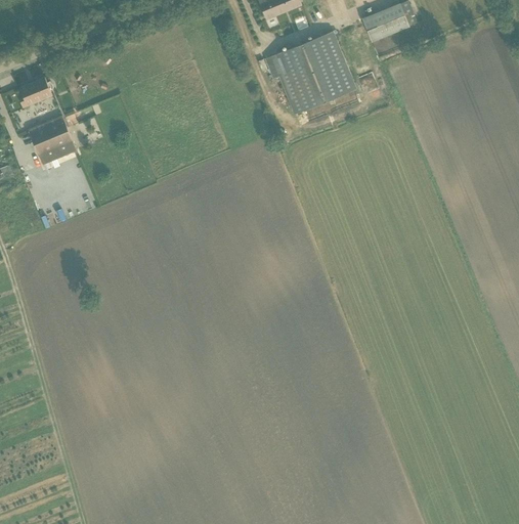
[(246,0),(255,23),(297,6),(294,0),(246,0)]
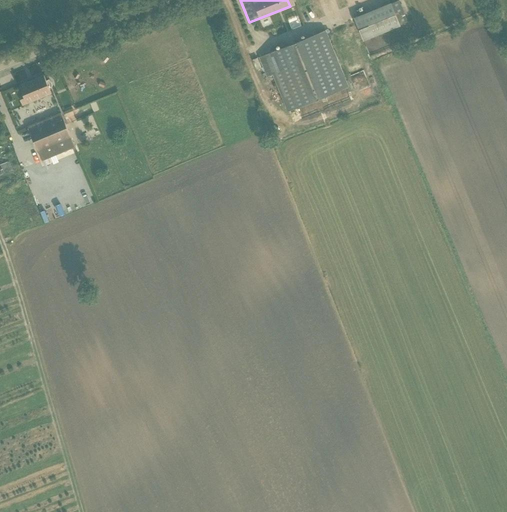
[(398,1),(353,17),(362,41),(406,25),(398,1)]
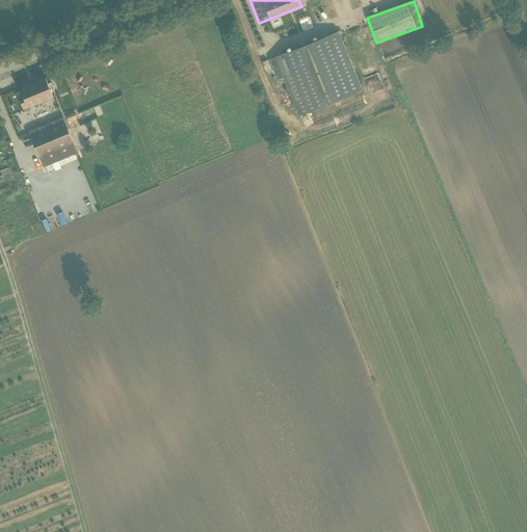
[(284,78),(297,116),(362,95),(341,33),(268,58),(275,81),(284,78)]
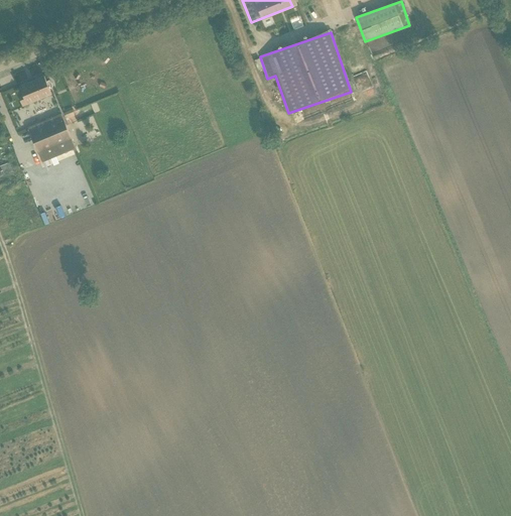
[(39,76),(6,92),(13,109),(49,96),(39,76)]
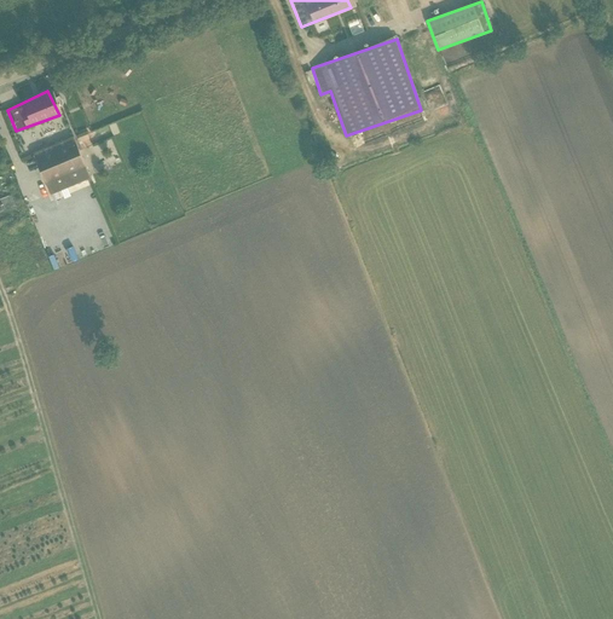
[(39,171),(81,157),(75,139),(33,152),(39,171)]
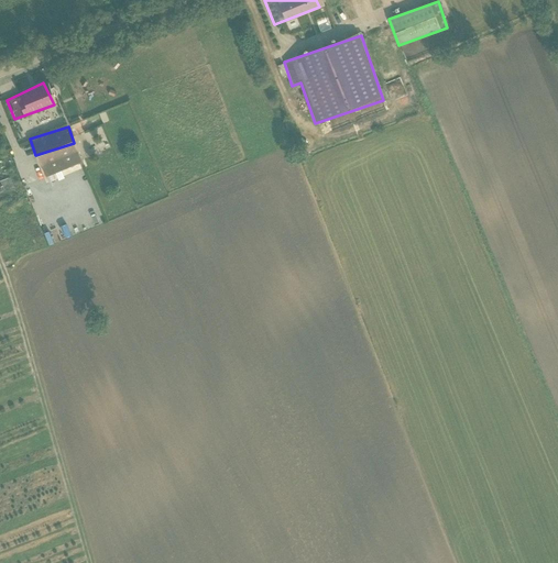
[(76,145),(39,153),(45,180),(83,173),(76,145)]
